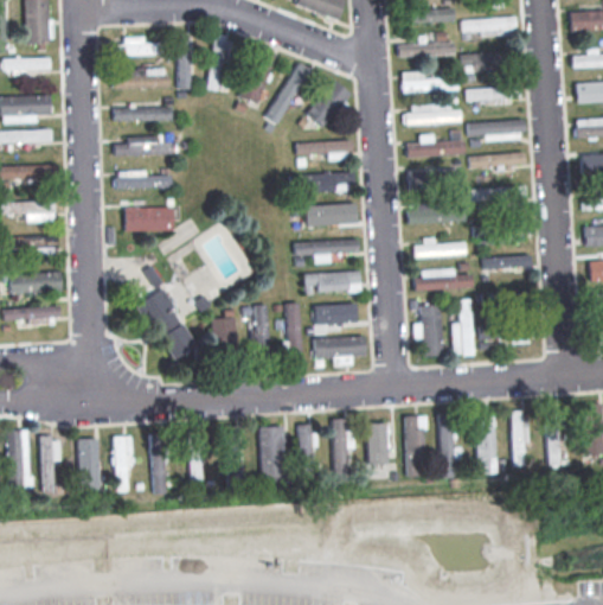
[(25,0),(26,45),(50,44),(49,0),(25,0)]
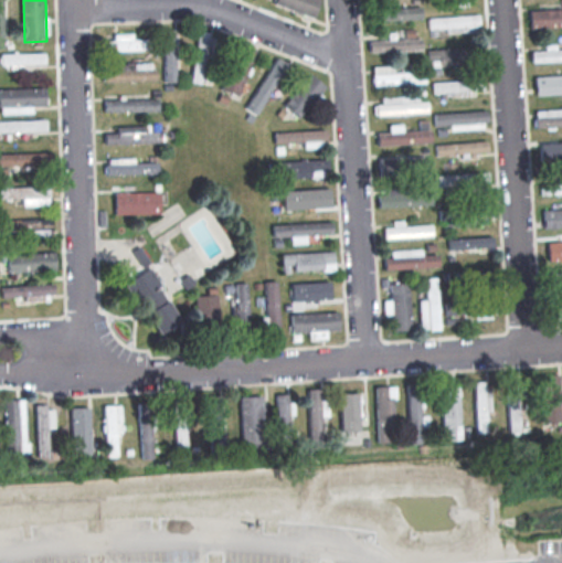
[(322,0),(278,0),(276,7),(316,20),(322,0)]
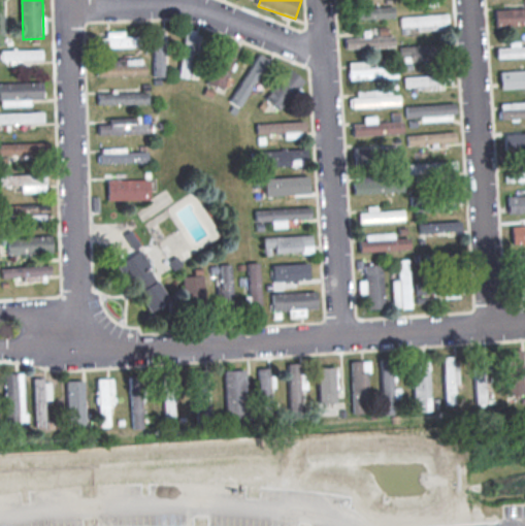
[(395,20),(395,8),(350,9),(350,21),(395,20)]
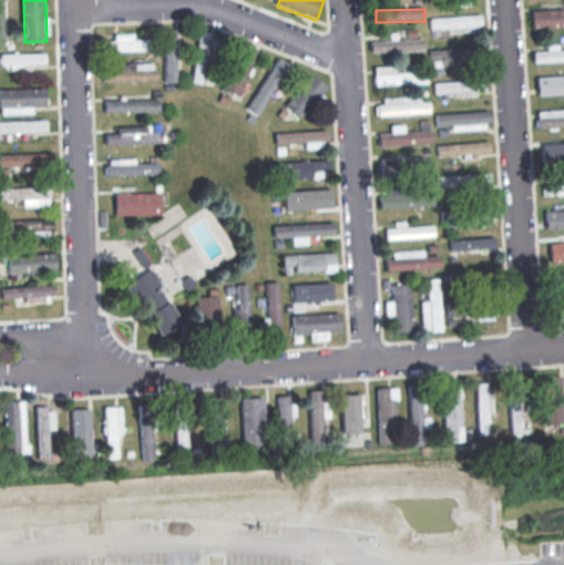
[(563,10),(533,11),(534,30),(563,28),(563,10)]
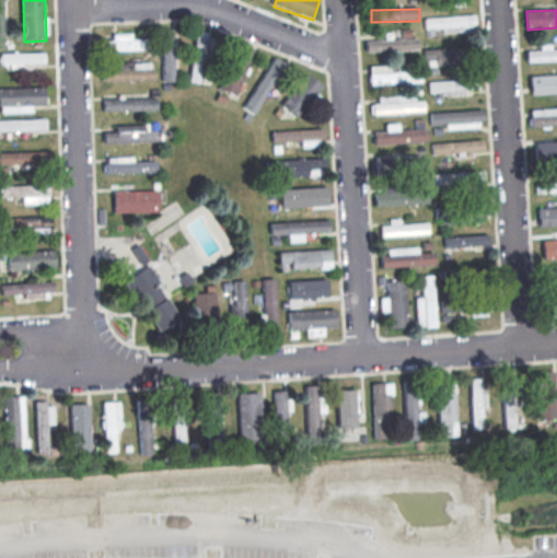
[(478,33),(477,18),(427,19),(427,30),(444,30),(445,34),(478,33)]
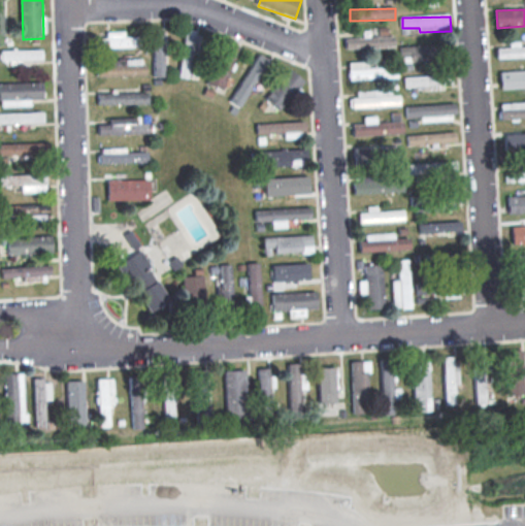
[(155,78),(165,78),(164,29),(154,29),(155,78)]
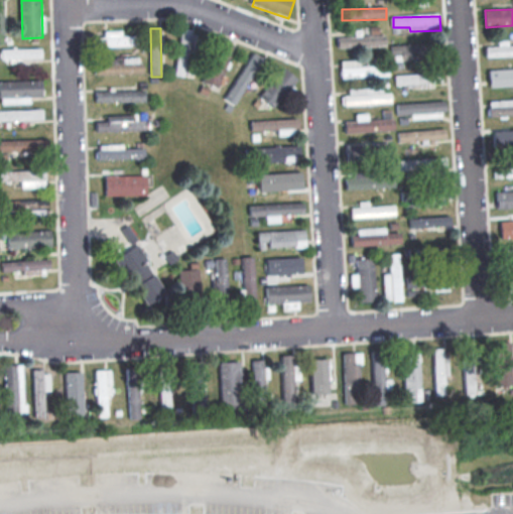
[(191,78),(198,31),(181,29),(175,76),(191,78)]
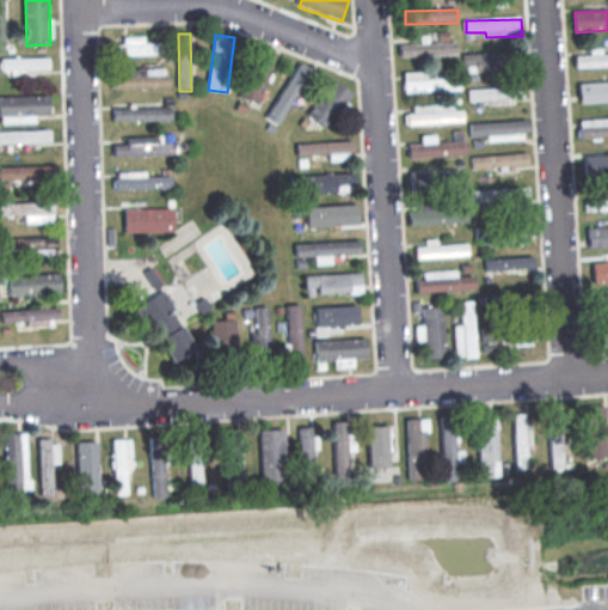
[(158,56),(159,44),(146,44),(146,38),(124,38),(124,46),(116,46),(116,56),(158,56)]
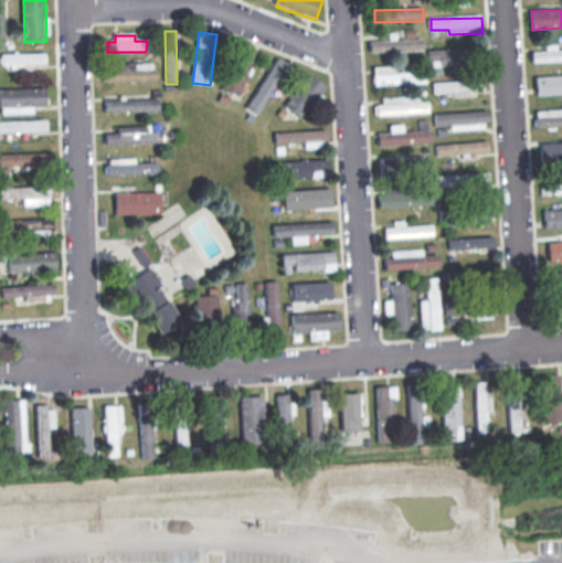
[(423,52),(423,41),(371,42),(371,53),(423,52)]
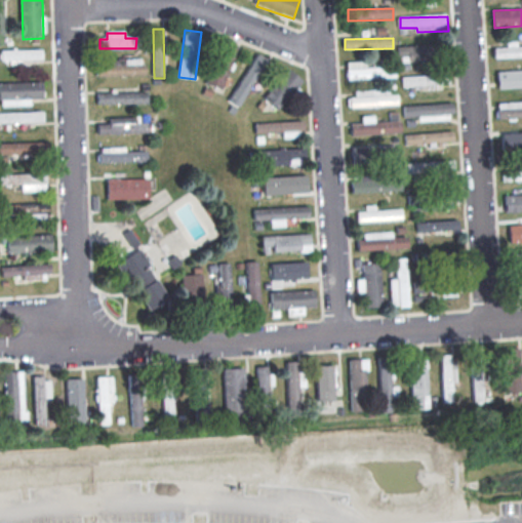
[(495,49),(495,59),(521,57),(521,47),(518,48),(518,42),(508,43),(509,48),(495,49)]
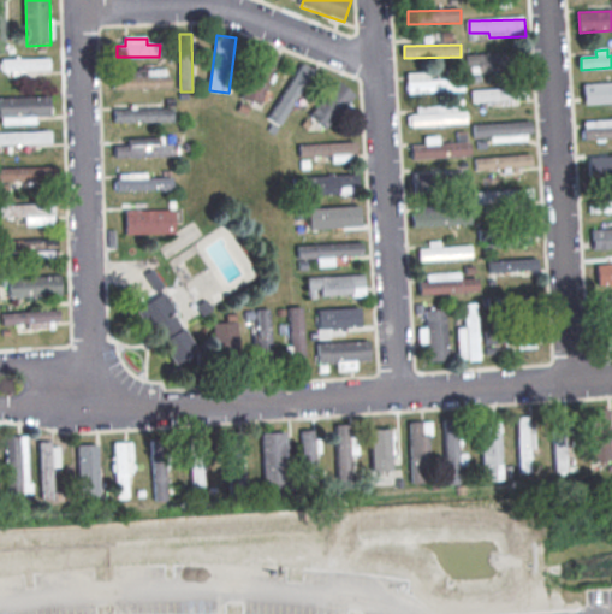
[(244,101),(263,106),(278,57),(259,51),(244,101)]
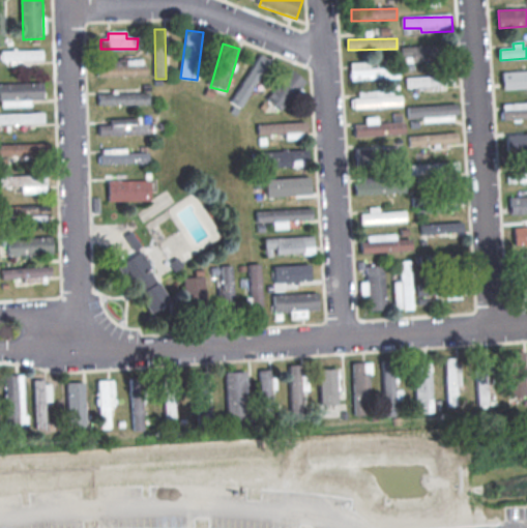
[(406,71),(423,70),(423,65),(433,64),(433,47),(405,48),(406,71)]
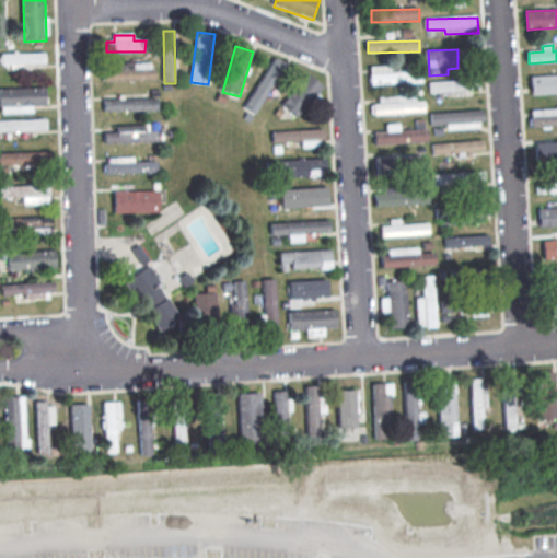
[(3,55),(3,66),(47,65),(47,54),(3,55)]
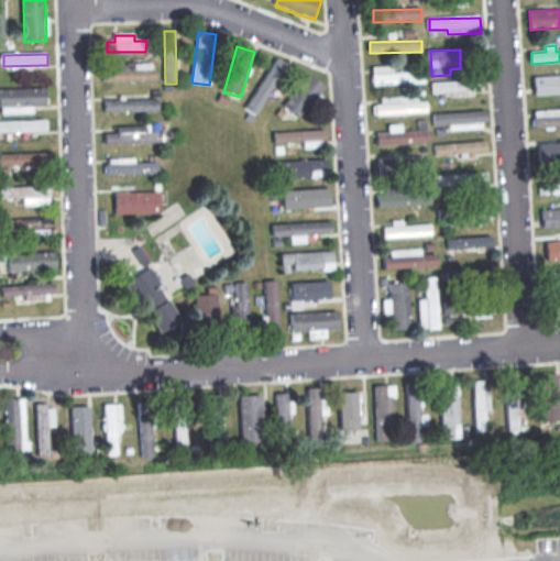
[(288,65),(277,58),(245,110),(256,117),(288,65)]
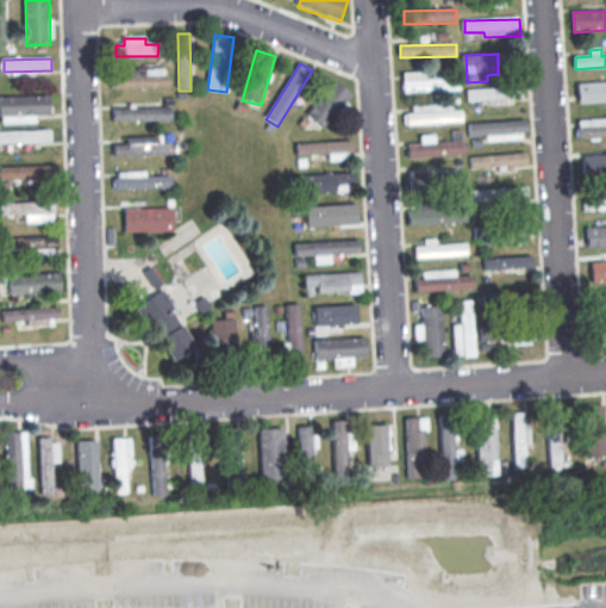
[(169,88),(168,70),(114,72),(114,90),(169,88)]
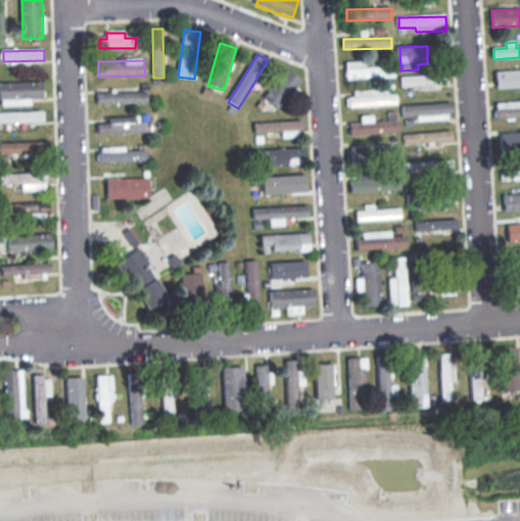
[(346,63),(347,80),(395,78),(394,67),(366,68),(366,62),(346,63)]
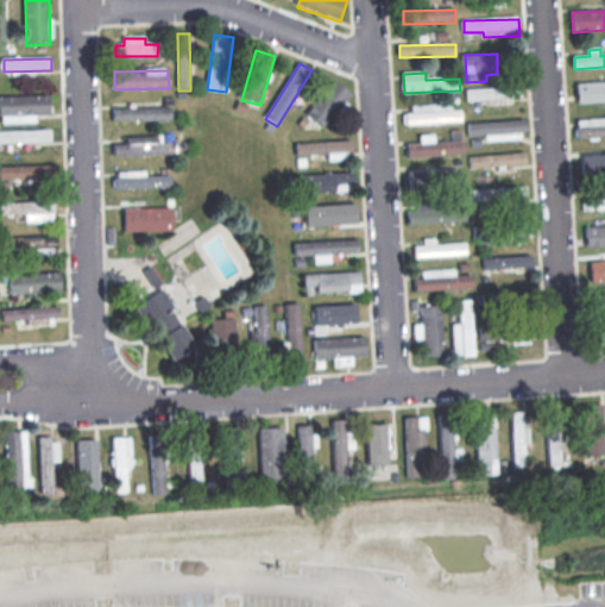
[(307,114),(321,127),(352,95),(338,81),(307,114)]
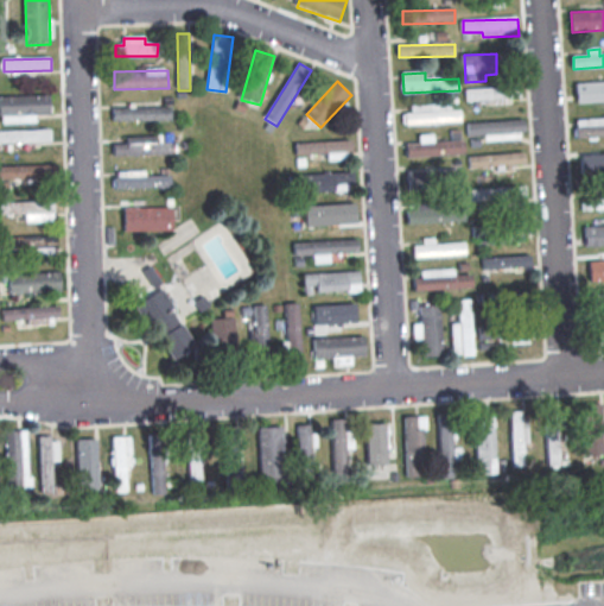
[(603,82),(577,83),(578,103),(603,102),(603,82)]
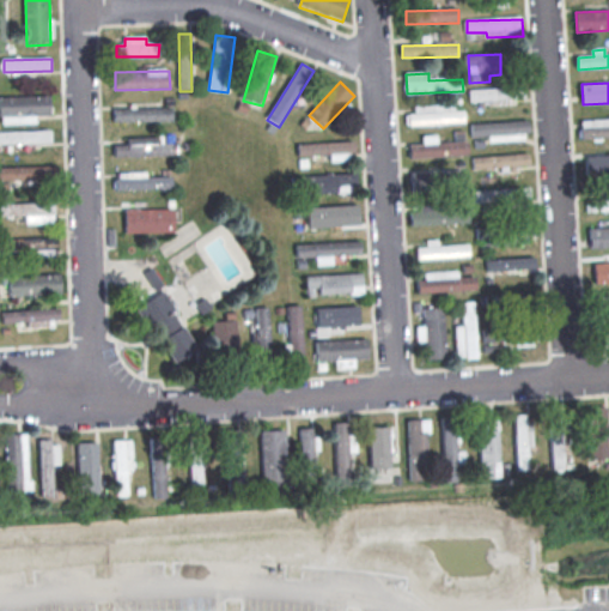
[(527,100),(527,88),(470,91),(472,102),(527,100)]
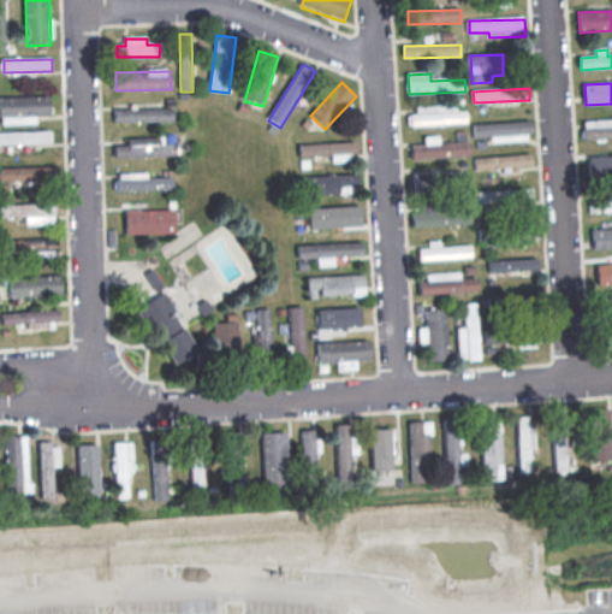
[(52,98),(1,99),(3,127),(39,125),(39,117),(53,117),(52,98)]
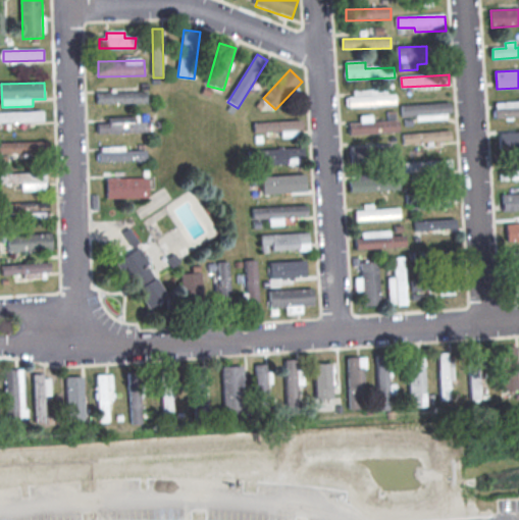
[(387,90),(354,91),(354,98),(348,98),(348,107),(397,106),(397,95),(387,96),(387,90)]
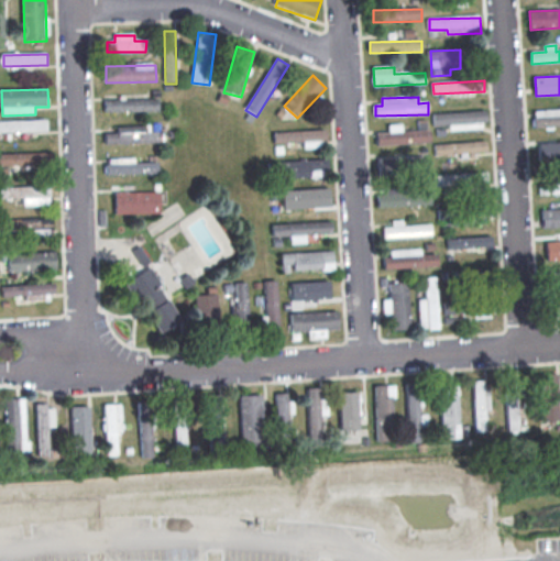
[(107,101),(107,113),(160,112),(160,100),(107,101)]
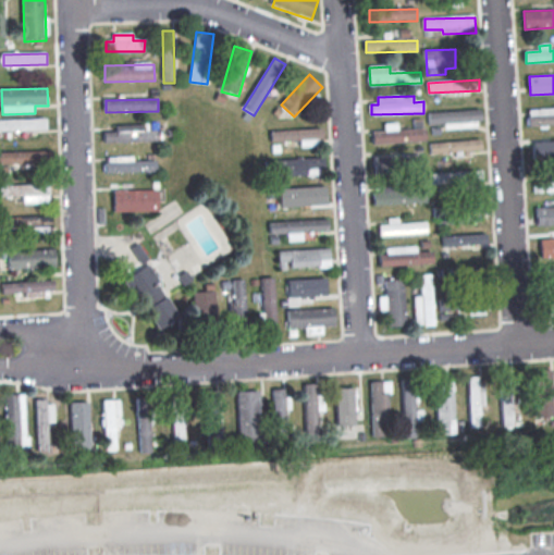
[(553,108),(529,110),(529,127),(553,125),(553,108)]
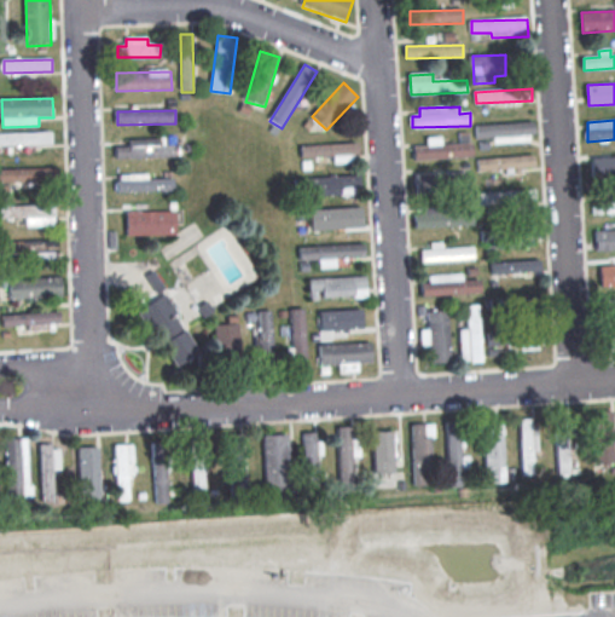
[(477,126),(477,138),(535,137),(535,124),(477,126)]
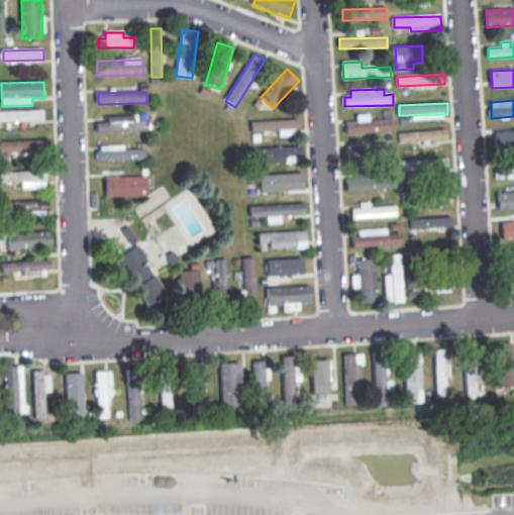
[(0,121),(44,121),(44,111),(0,112),(0,121)]
